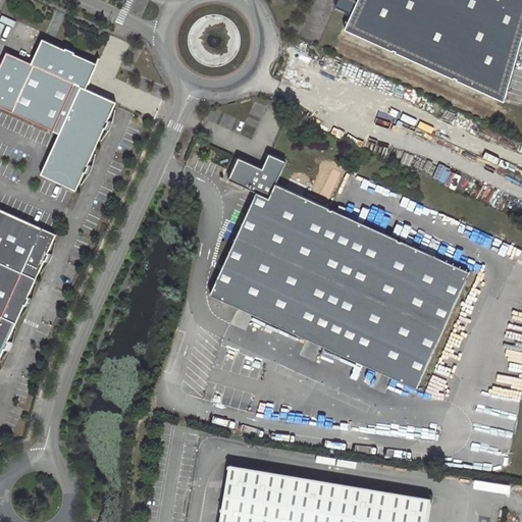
[(397,56),(453,82),(454,80),(456,81),(455,84),(497,102),(499,92),(505,93),(521,34),(521,0),(340,0),(336,9),(353,17),(346,32),(395,55),(396,53),(398,54),(397,56)]
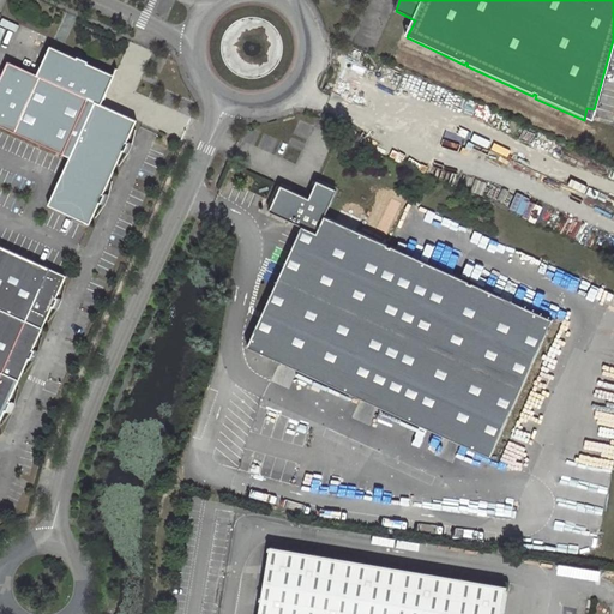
[(73,154),(102,103),(114,74),(89,64),(90,61),(79,56),(78,59),(52,47),(40,74),(10,61),(0,82),(0,122),(65,154),(66,151),(73,154)]
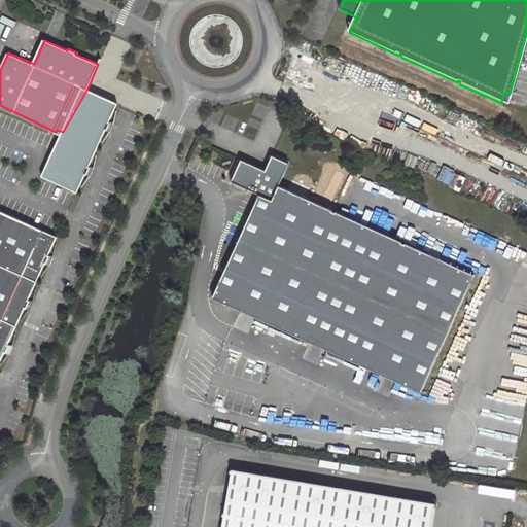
[(88,89),(63,132),(62,135),(43,176),(78,191),(86,174),(92,164),(107,130),(111,120),(117,107),(119,103),(88,89)]
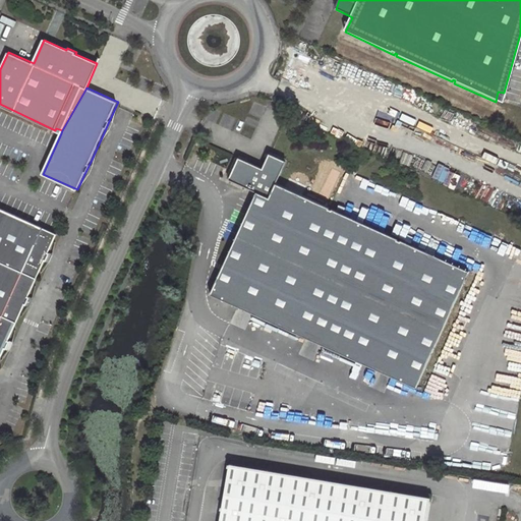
[(263,169),(239,158),(229,179),(257,192),(210,294),(415,387),(469,272),(401,240),(400,242),(398,241),(398,239),(332,210),(332,211),(330,210),(330,209),(276,184),(287,162),(270,154),(263,169)]
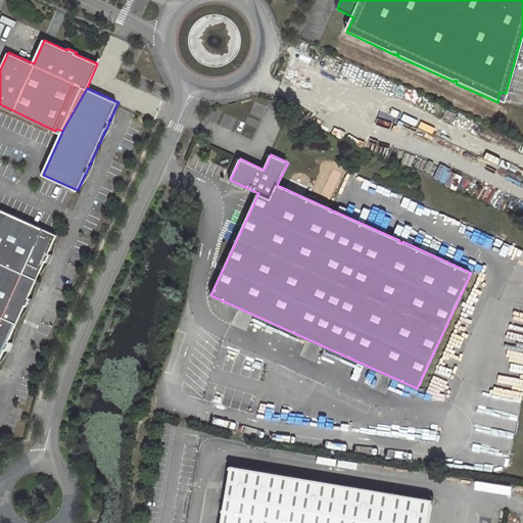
[(90,175),(94,164),(91,162),(86,173),(90,175)]
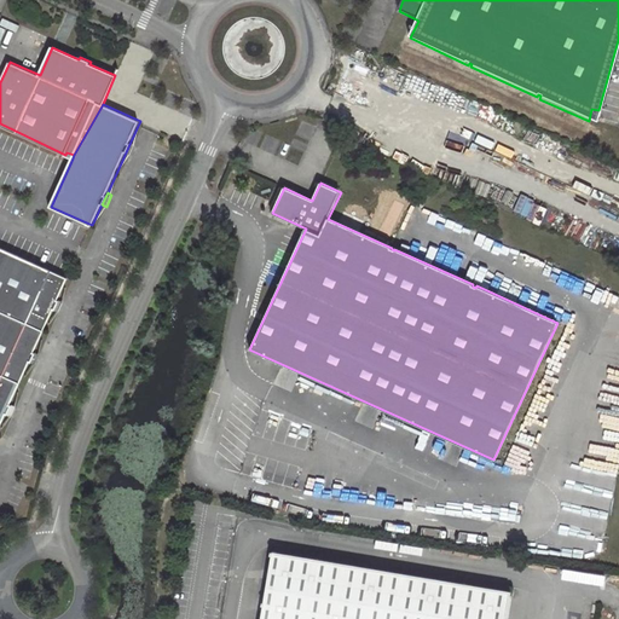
[(0,311),(44,330),(53,310),(58,299),(68,278),(0,247),(0,311)]
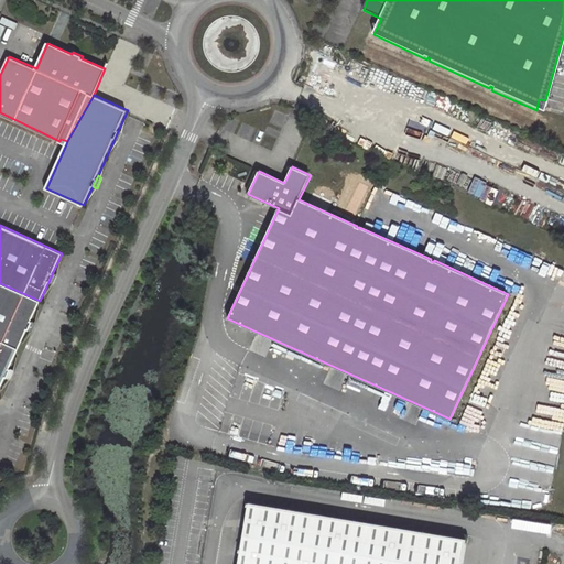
[(53,284),(57,274),(53,272),(49,282),(53,284)]
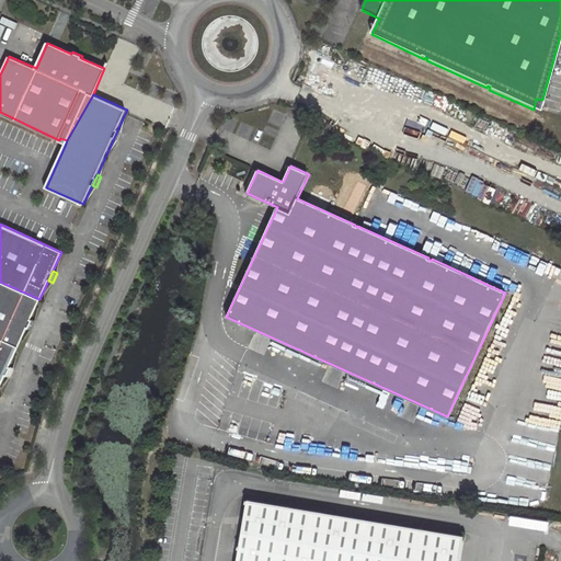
[(0,338),(19,346),(26,328),(32,318),(39,299),(0,282),(0,338)]
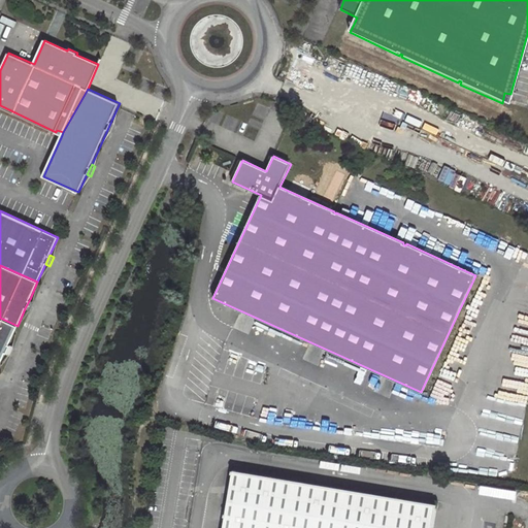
[(29,310),(34,301),(30,299),(25,308),(29,310)]
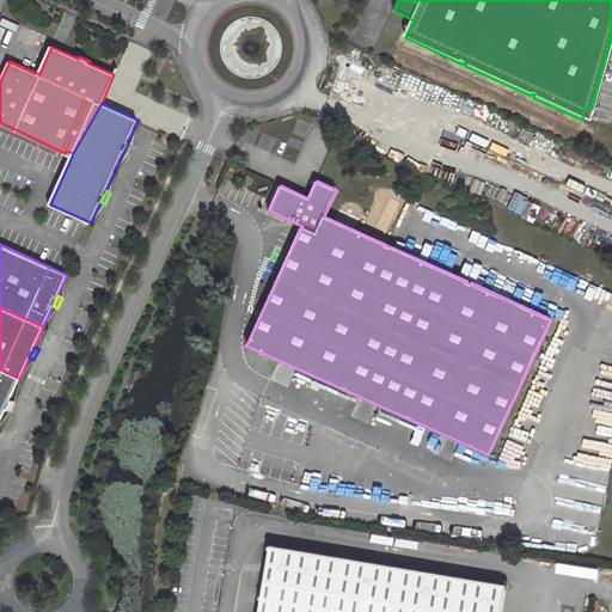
[(20,378),(0,368),(0,421),(6,408),(11,397),(20,378)]
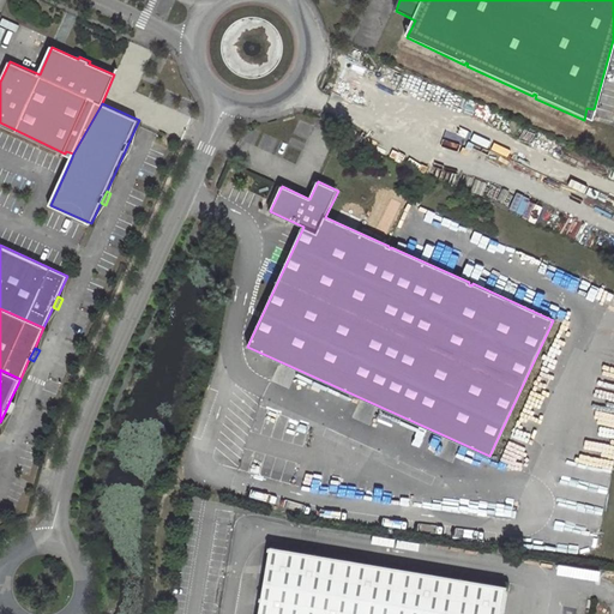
[(11,411),(16,401),(11,398),(6,409),(11,411)]
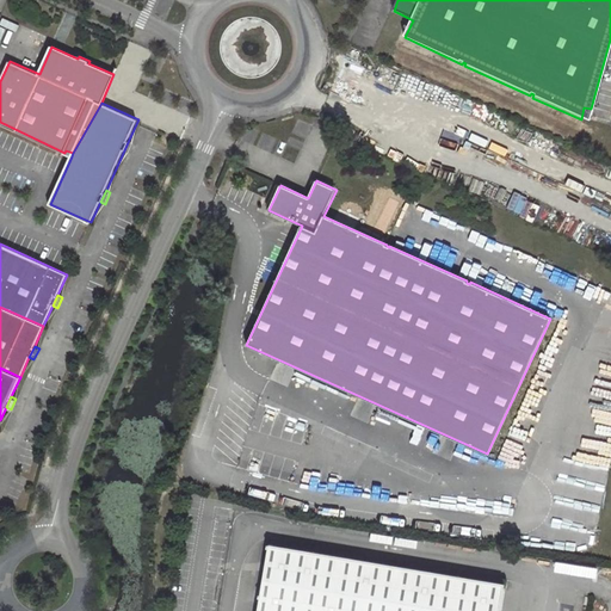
[(266,542),(254,610),(497,610),(503,581),(266,542)]
